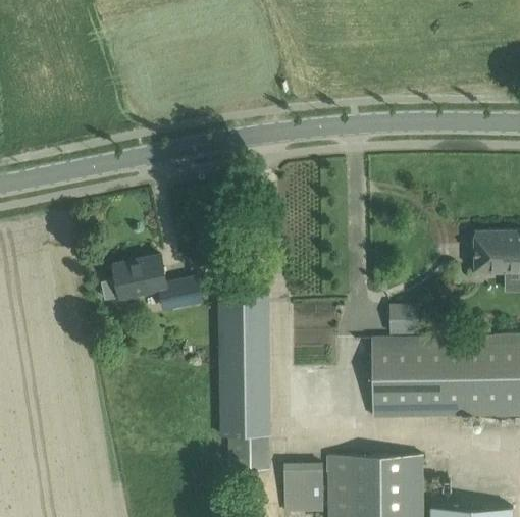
[(519,233),(473,234),(473,275),(519,274),(519,233)]
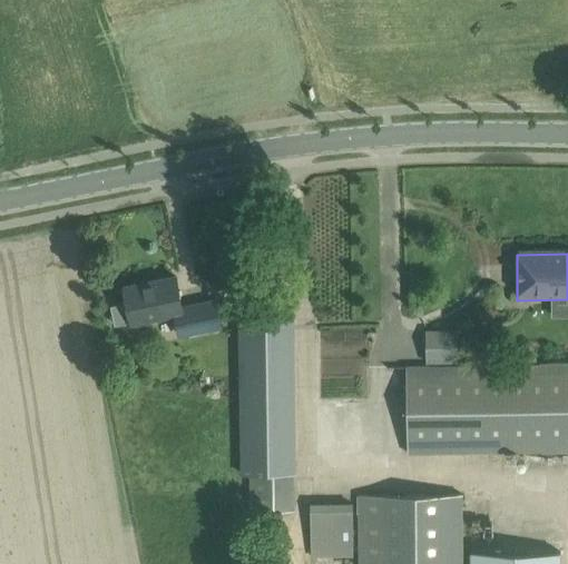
[(115,309),(109,310),(113,329),(129,326),(135,325),(136,330),(148,328),(147,323),(173,317),(177,339),(219,330),(214,305),(180,312),(174,282),(150,286),(152,288),(143,290),(142,287),(123,292),(125,305),(125,306),(115,308),(115,309)]
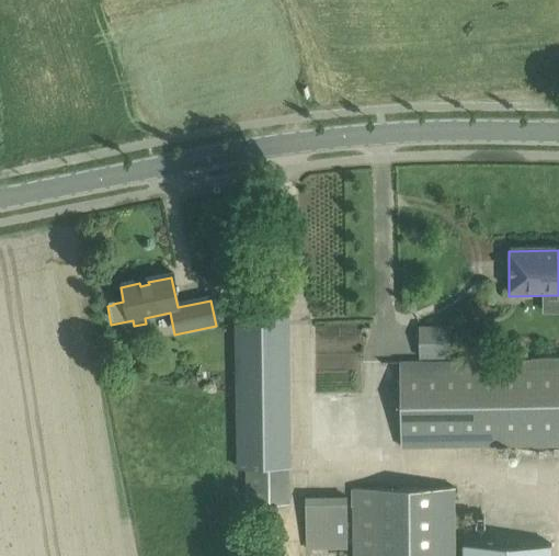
[(244,468),(246,507),(288,506),(287,467),(293,466),(289,313),(232,314),(236,468),(244,468)]
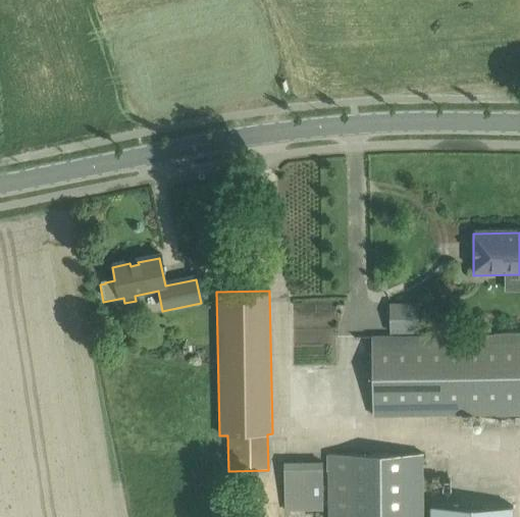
[(418,302),(388,303),(388,339),(370,339),(371,418),(519,415),(519,333),(419,335),(418,302)]
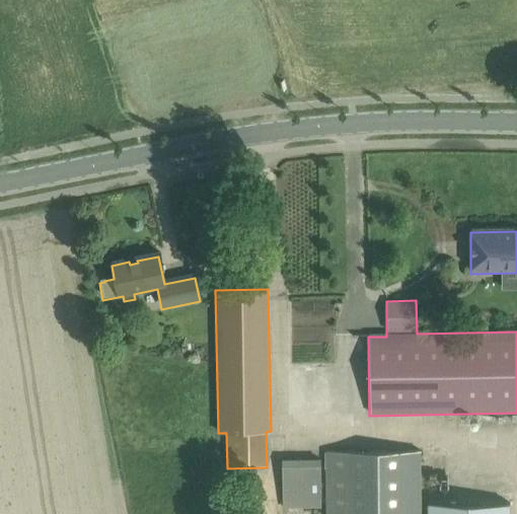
[(325,452),(326,513),(421,513),(420,451),(325,452)]
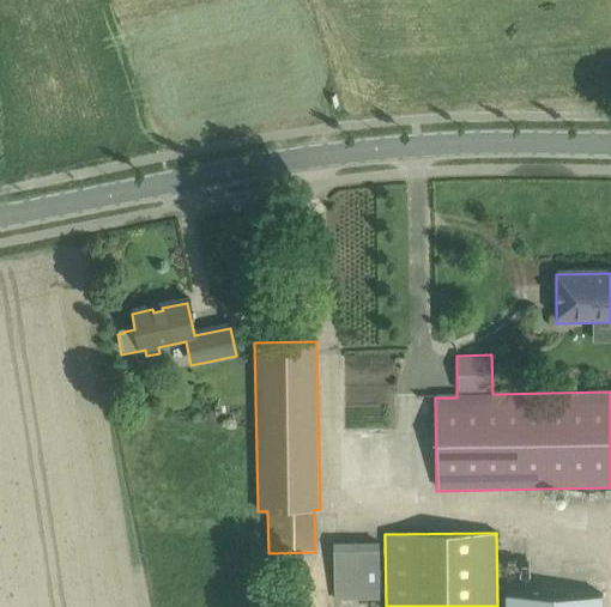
[(333,602),(379,602),(379,542),(333,542),(333,602)]
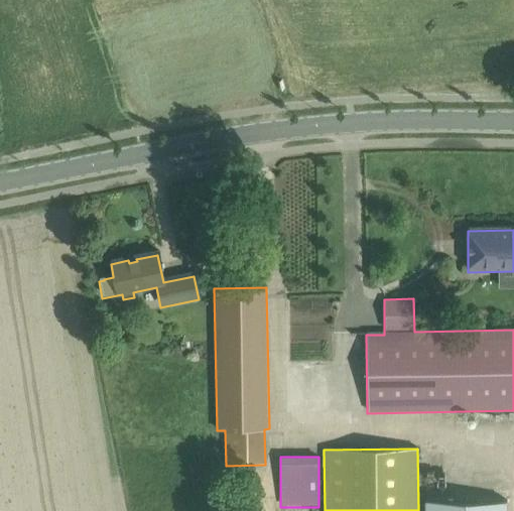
[(513,510),(513,495),(427,493),(426,510),(513,510)]
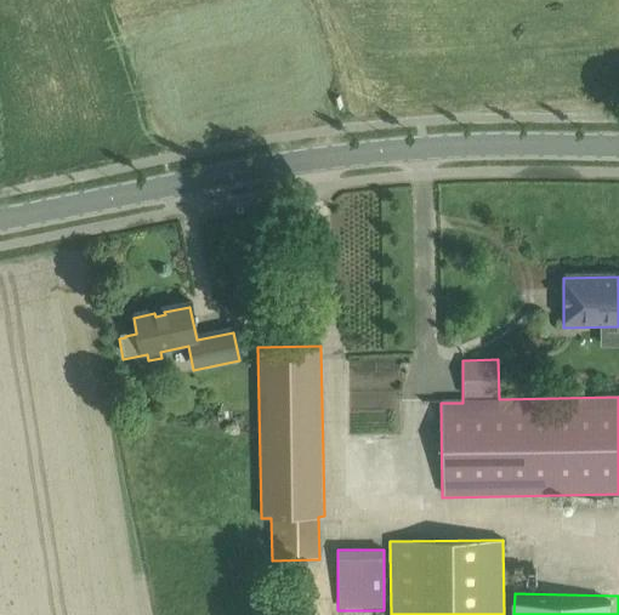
All buildings are outlined.
